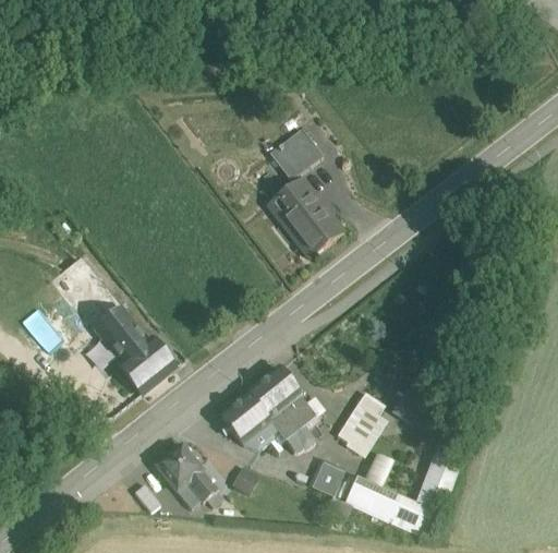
[(302,130),(270,155),(291,181),(323,157),(302,130)]
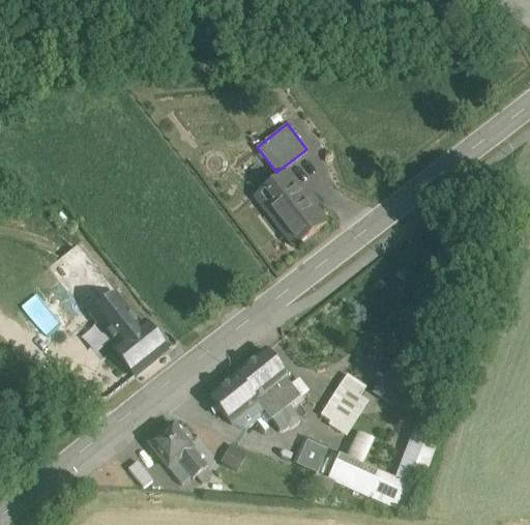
[(326,222),(287,170),(255,195),(294,245),(326,222)]
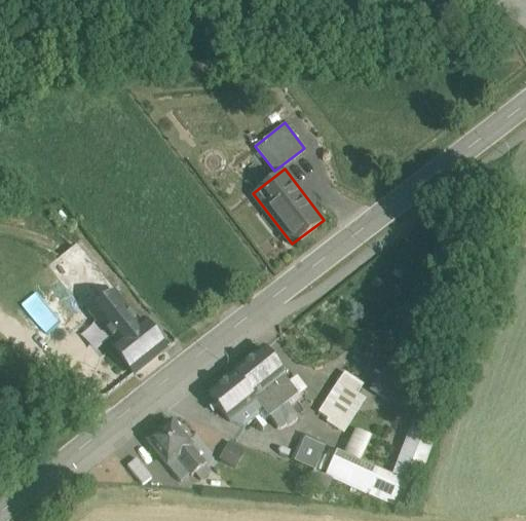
[(77,283),(51,303),(69,326),(96,305),(77,283)]
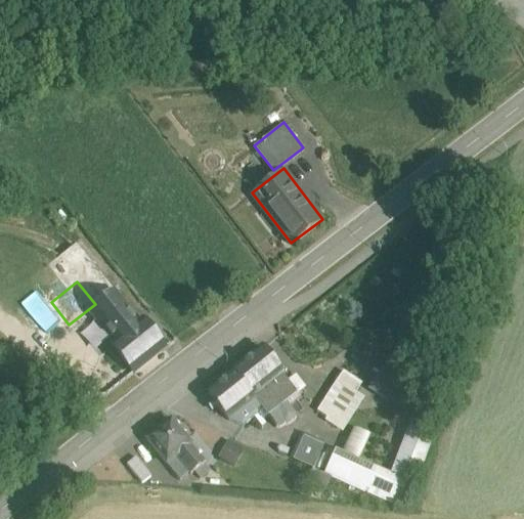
[(122,304),(111,294),(103,301),(114,310),(122,304)]
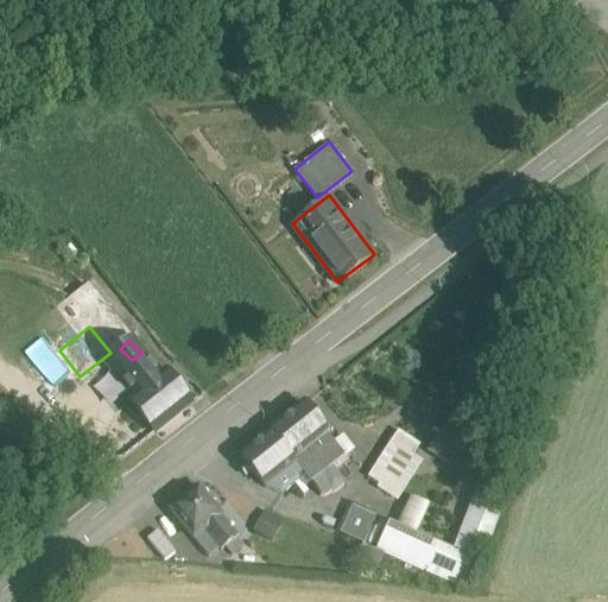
[(157,372),(141,353),(132,360),(124,367),(115,374),(132,397),(131,398),(154,428),(188,400),(164,371),(157,376),(157,372)]
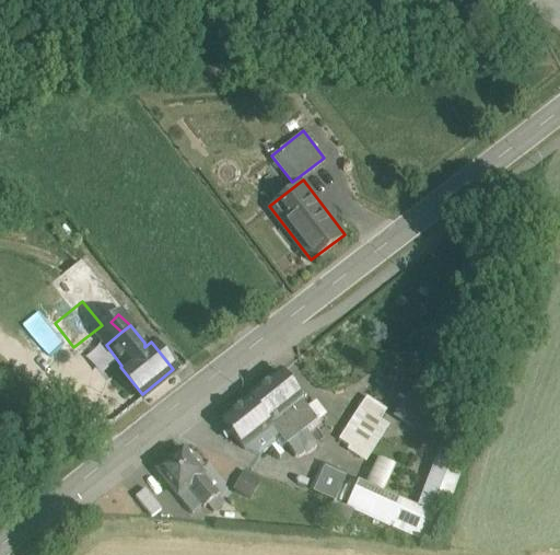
[(109,333),(101,339),(106,345),(114,338),(109,333)]
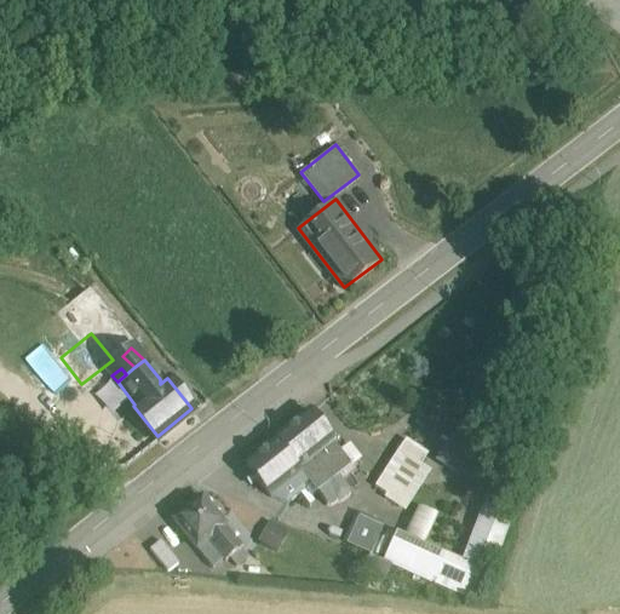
[(333,439),(310,408),(275,436),(276,439),(308,477),(316,489),(317,488),(327,501),(331,501),(337,498),(340,498),(349,492),(350,487),(338,472),(351,463),(333,440),(333,439)]
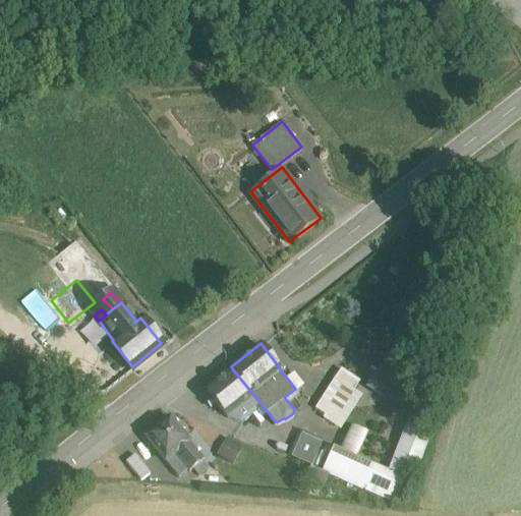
[(341,366),(315,405),(325,411),(324,414),(332,420),(354,387),(347,382),(352,374),(341,366)]
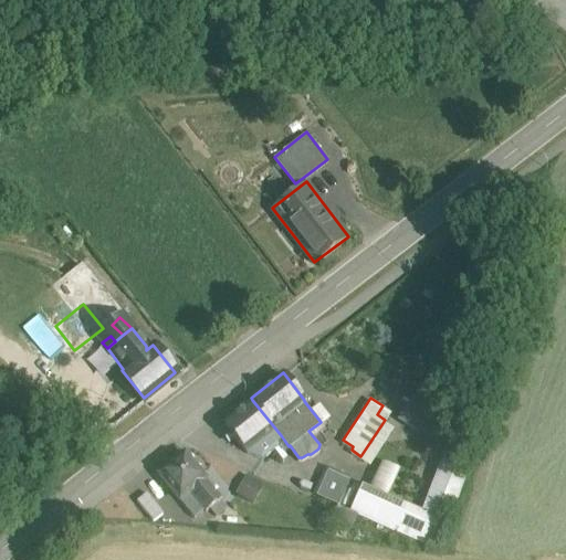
[(281,435),(252,400),(224,422),(247,450),(262,456),(279,443),(276,440),(281,435)]
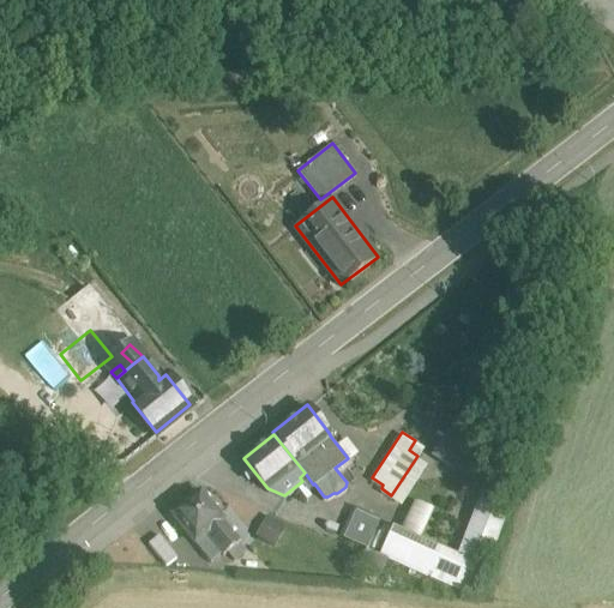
[(194,489),(185,497),(186,501),(172,512),(194,540),(205,531),(222,553),(239,539),(200,491),(199,491),(194,489)]
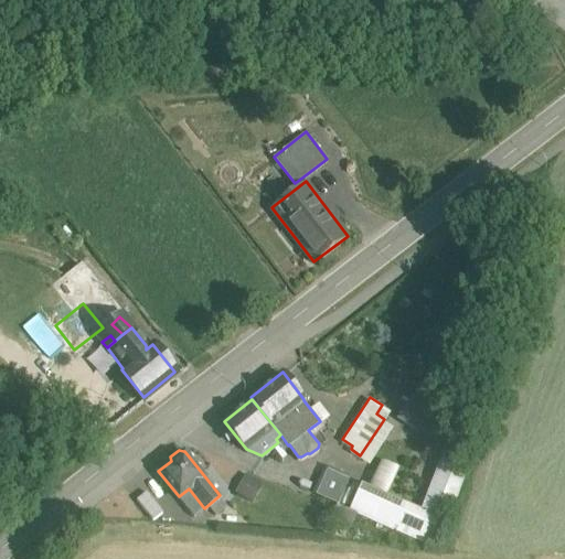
[(400,465),(381,457),(372,477),(390,486),(400,465)]
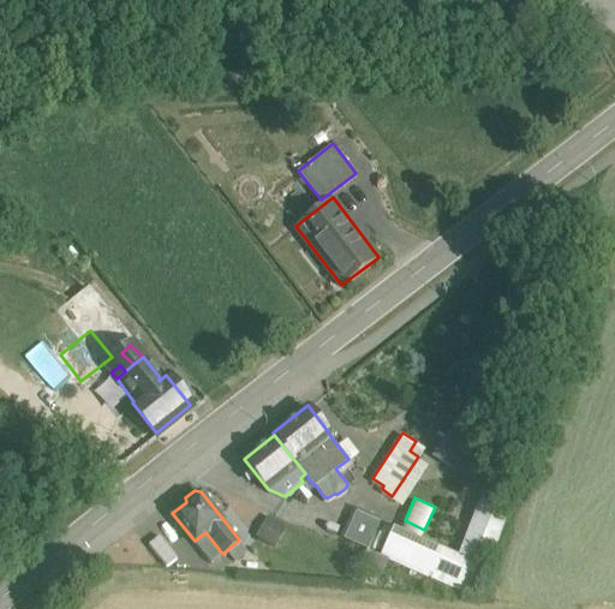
[(507,509),(479,500),(461,544),(490,555),(507,509)]
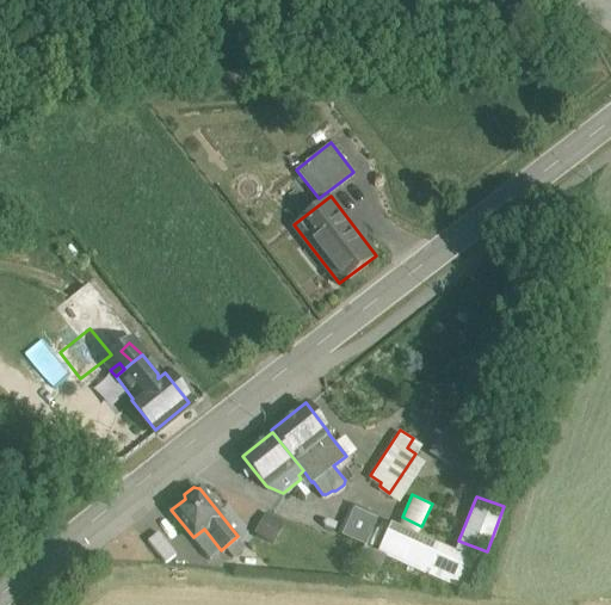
[(352,500),(338,530),(365,542),(378,512),(352,500)]
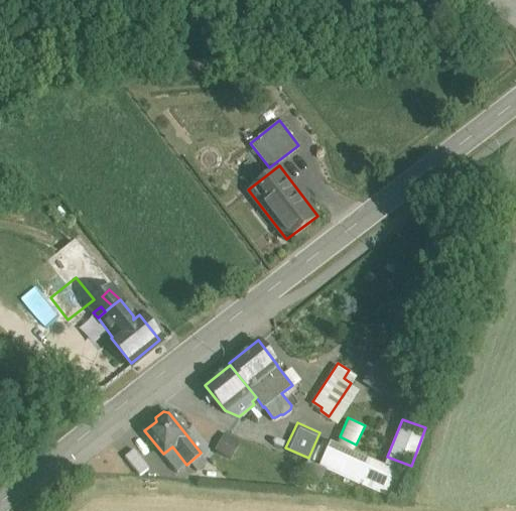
[(225,429),(216,445),(232,455),(241,437),(225,429)]
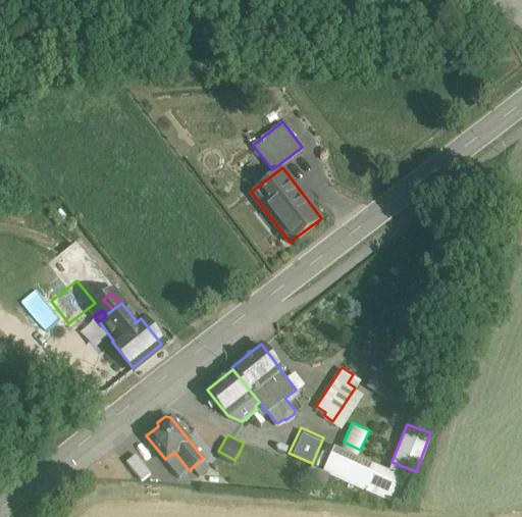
[(372,462),(333,444),(322,468),(362,486),(362,485),(372,462)]
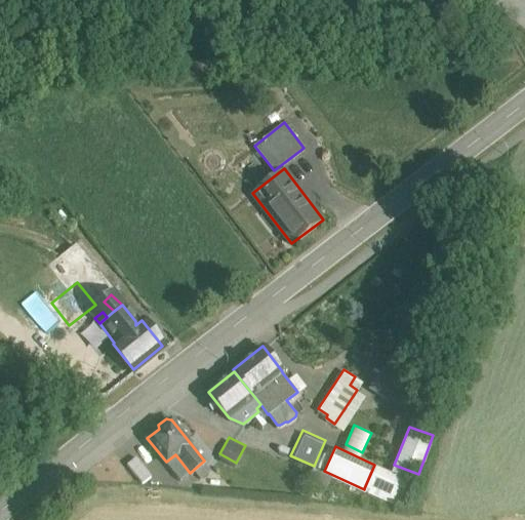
[(151,474),(136,455),(127,464),(142,481),(151,474)]
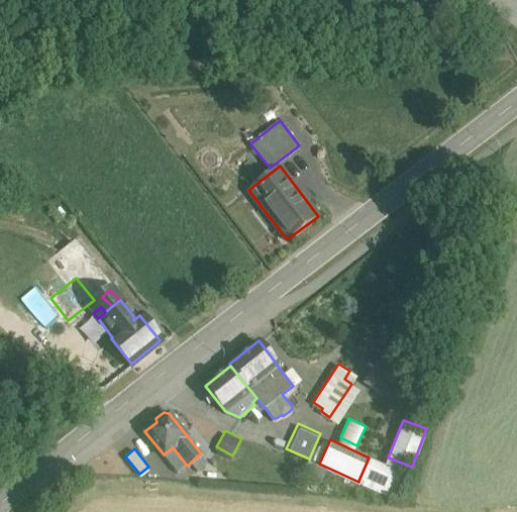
[(404,474),(369,457),(358,481),(389,495),(397,490),(404,474)]
